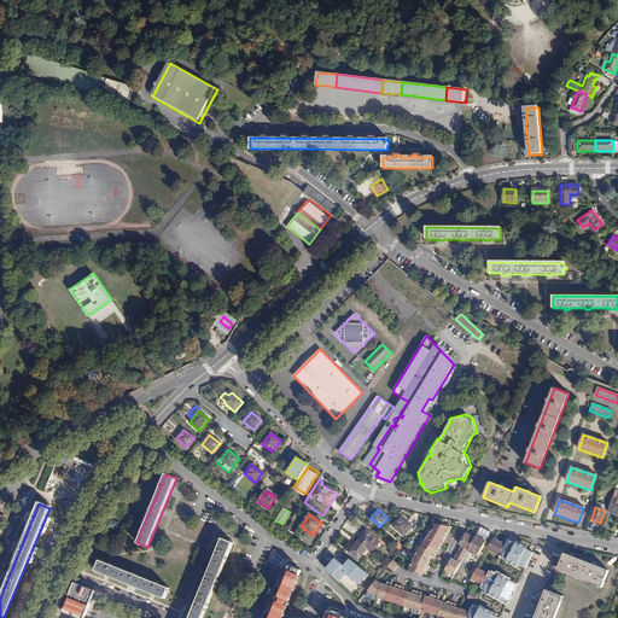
[(402,517),(394,526),(404,536),(412,526),(402,517)]
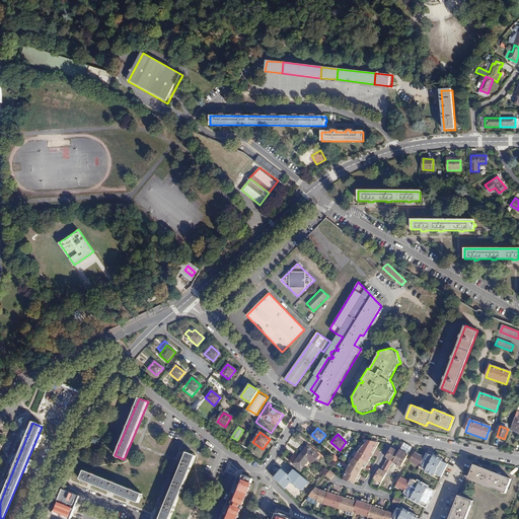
[(379,442),(367,440),(359,450),(354,459),(359,462),(360,459),(367,463),(379,442)]
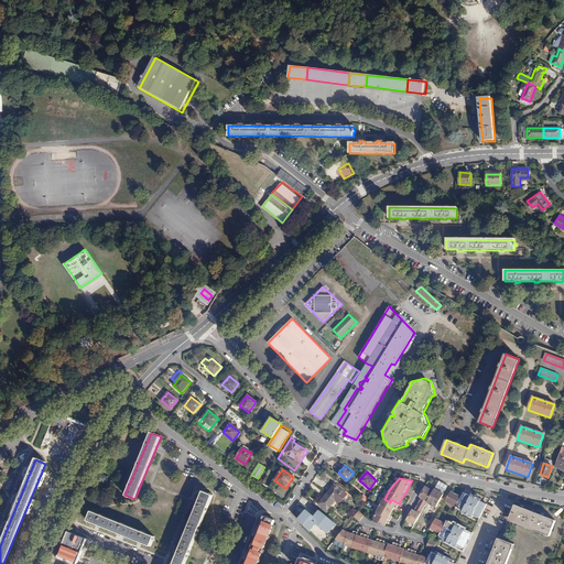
[(335,484),(327,494),(336,500),(340,505),(348,495),(335,484)]
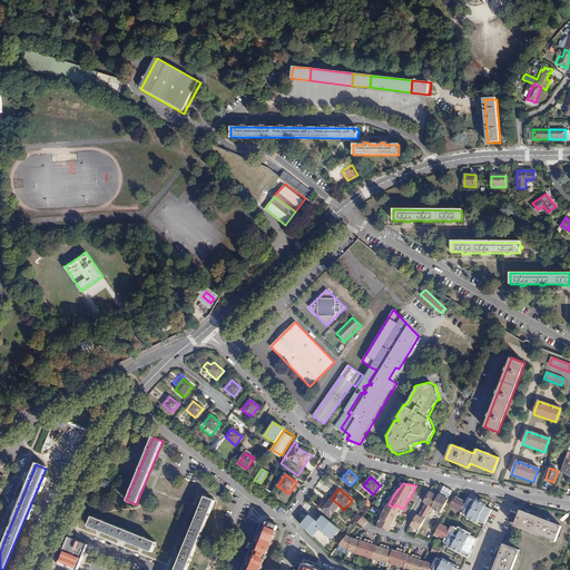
[(438,497),(429,492),(423,503),(424,503),(431,508),(438,497)]
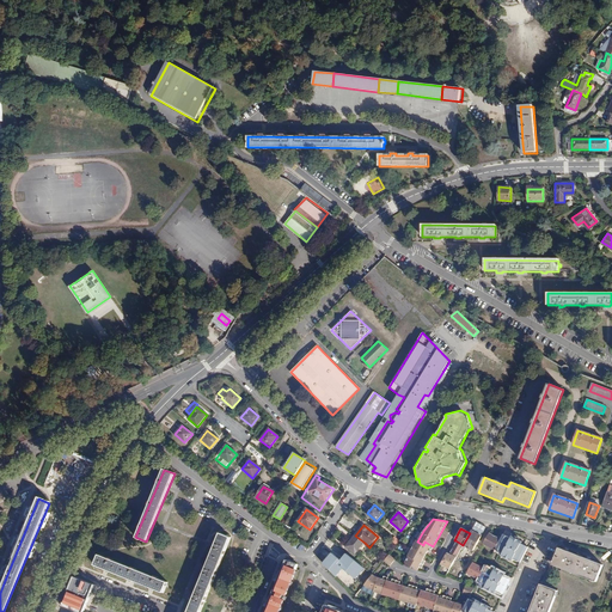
[(471,531),(470,533),(463,545),(461,549),(464,550),(466,546),(473,550),(481,536),(471,531)]
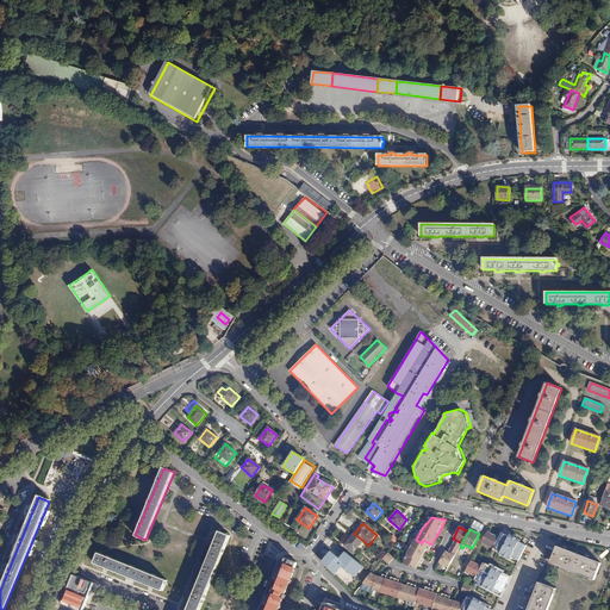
[(198,609),(229,536),(219,531),(186,609),(198,609)]
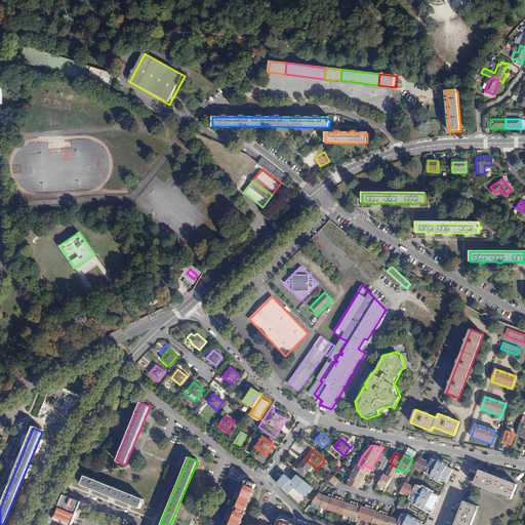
[(426,460),(419,457),(414,467),(425,472),(430,461),(427,459),(426,460)]
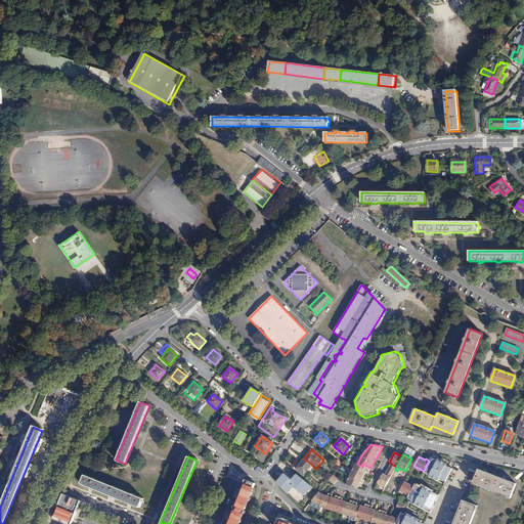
[(431,457),(429,461),(424,471),(430,474),(429,476),(438,480),(439,478),(445,482),(451,469),(450,468),(445,466),(446,464),(438,460),(437,461),(431,457)]
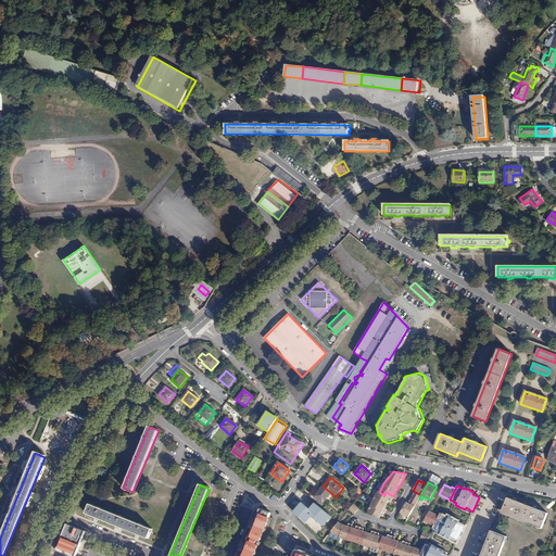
[(323,487),(314,496),(323,503),(331,493),(323,487)]
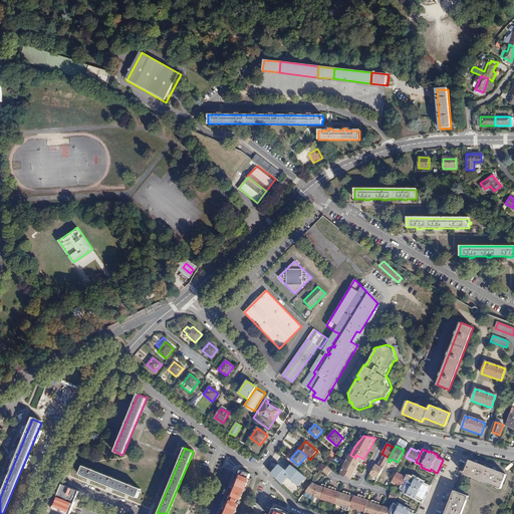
[(360,465),(363,459),(356,455),(355,458),(350,455),(349,454),(341,467),(342,467),(355,474),(357,471),(354,470),(358,464),(360,465)]
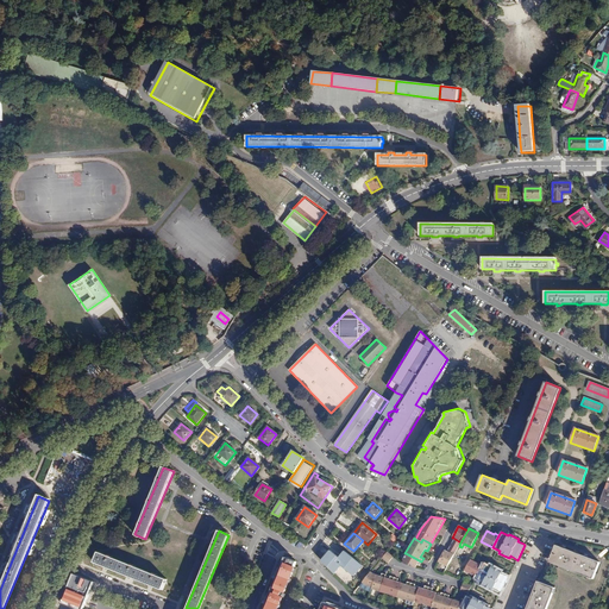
[(459,546),(460,542),(453,538),(446,552),(453,556),(459,546)]
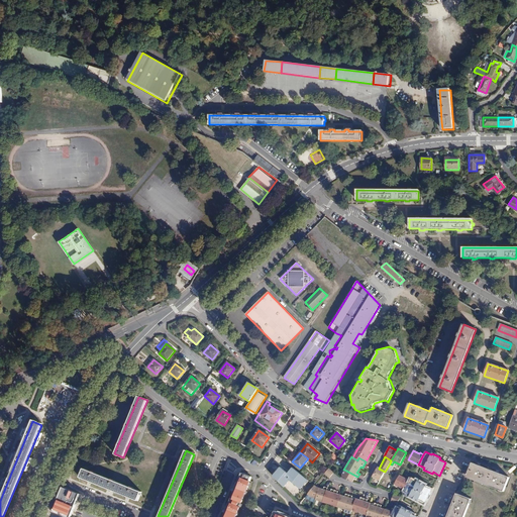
[(510,478),(473,462),(467,477),(504,492),(510,478)]
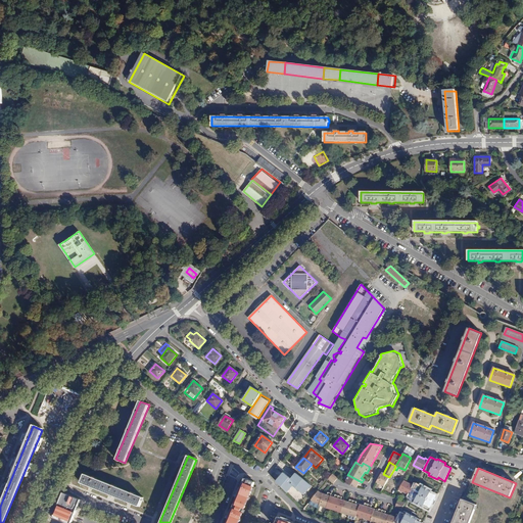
[(284,473),(277,481),(287,492),(293,485),(304,494),(312,485),(296,473),(292,479),(284,473)]
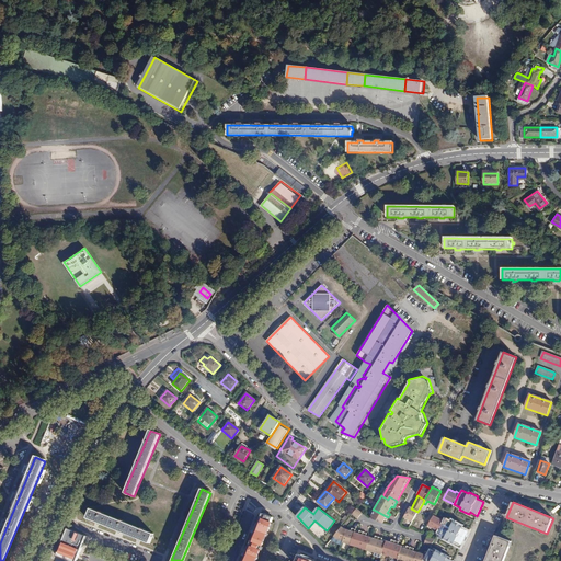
[(412,523),(418,512),(411,508),(410,507),(403,517),(412,523)]
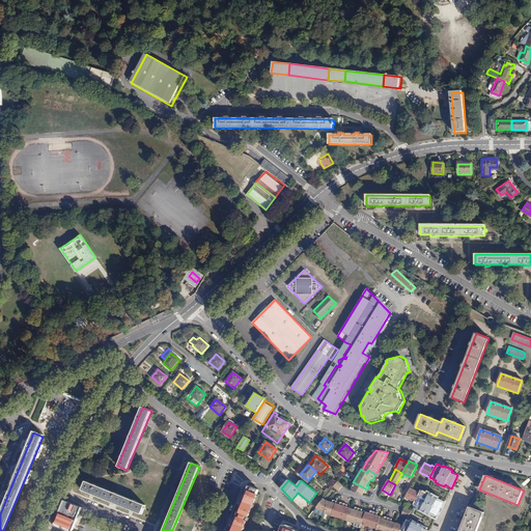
[(145,506),(86,481),(82,490),(141,514),(145,506)]
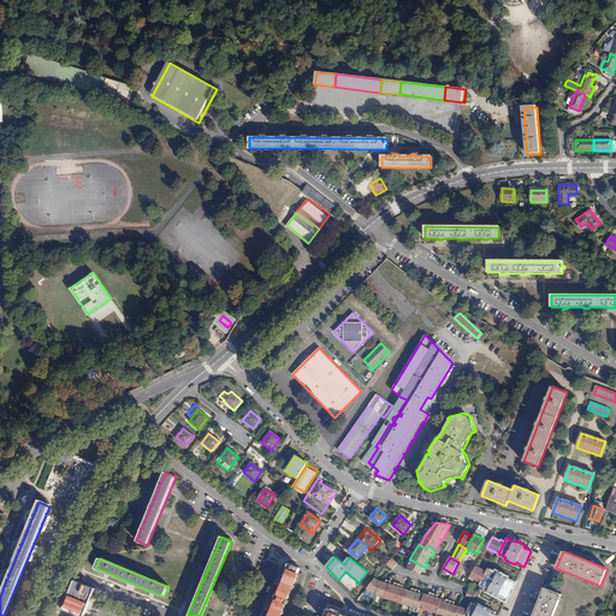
[(400,563),(392,558),(388,564),(394,569),(400,563)]
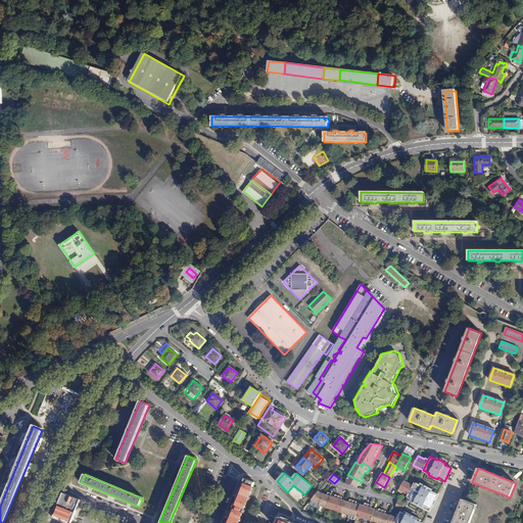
[(360,485),(362,482),(348,475),(344,482),(357,487),(358,484),(360,485)]
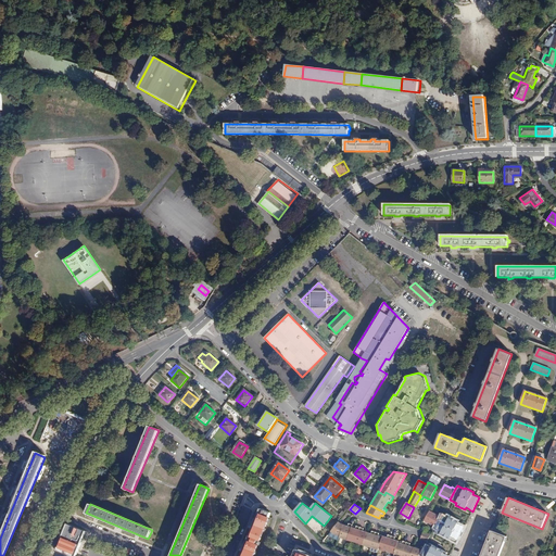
[(252,555),(270,513),(262,509),(241,555),(252,555)]
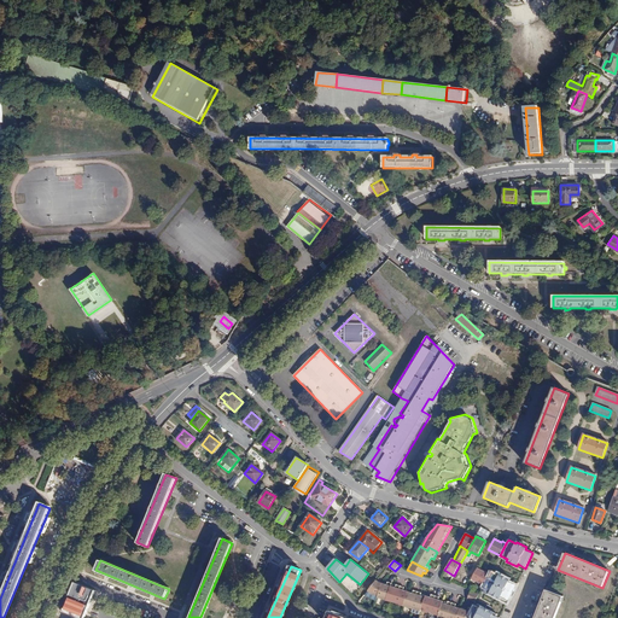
[(490,572),(478,566),(472,578),(476,581),(477,579),(484,583),(490,572)]
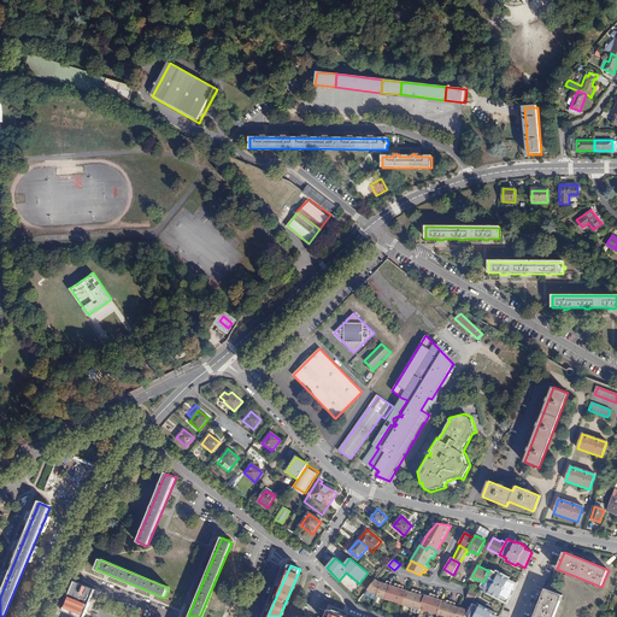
[(498,576),(489,571),(483,582),(481,587),(491,592),(489,593),(499,599),(500,597),(507,600),(516,585),(509,581),(510,579),(499,574),(498,576)]
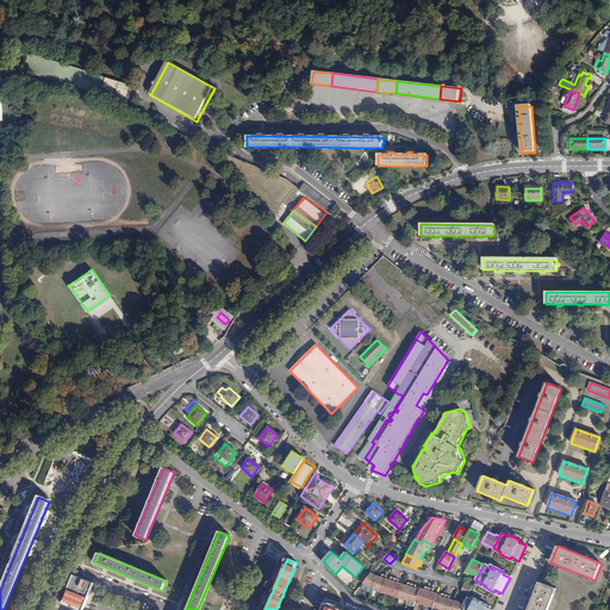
[(374,576),(372,573),(363,583),(367,587),(373,589),(375,583),(371,582),(374,576)]
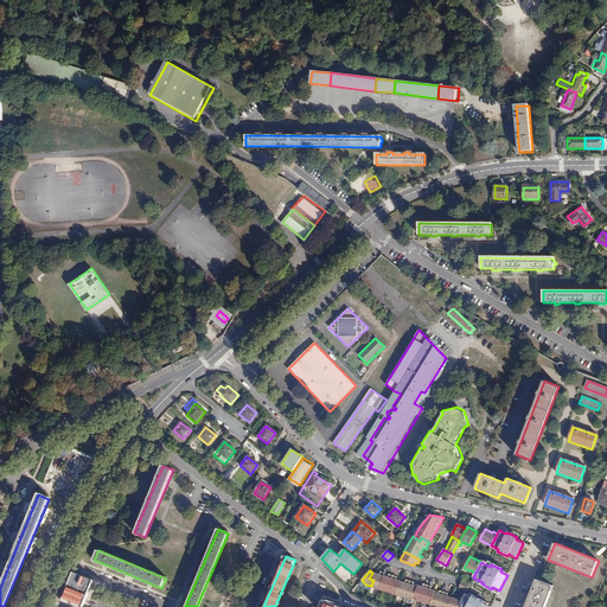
[(379,575),(372,573),(369,579),(374,580),(371,586),(370,587),(379,590),(384,576),(385,573),(381,572),(379,575)]
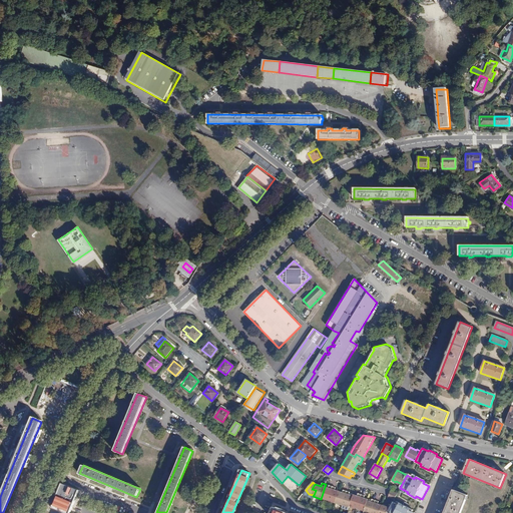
[(72,512),(81,491),(64,484),(53,509),(62,512),(72,512)]
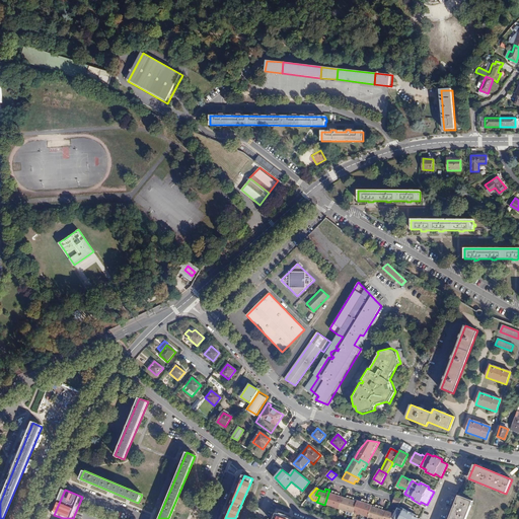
[(332,494),(328,493),(324,505),(339,510),(343,498),(339,496),(340,494),(332,492),(332,494)]
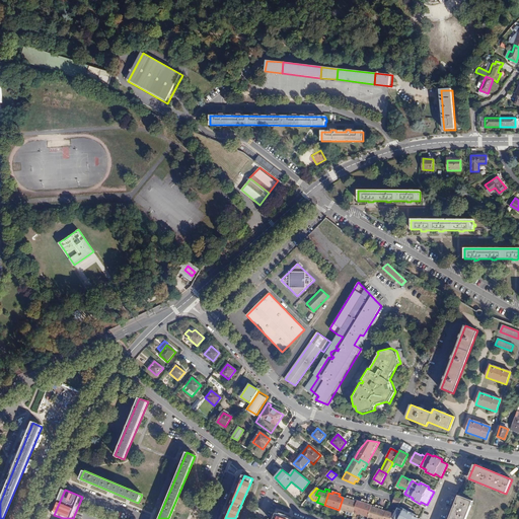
[(399,505),(402,498),(395,496),(393,503),(399,505)]
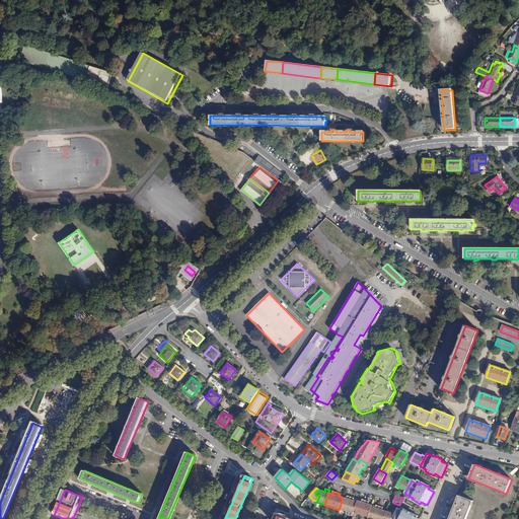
[(466,518),(473,501),(459,496),(449,518),(466,518)]
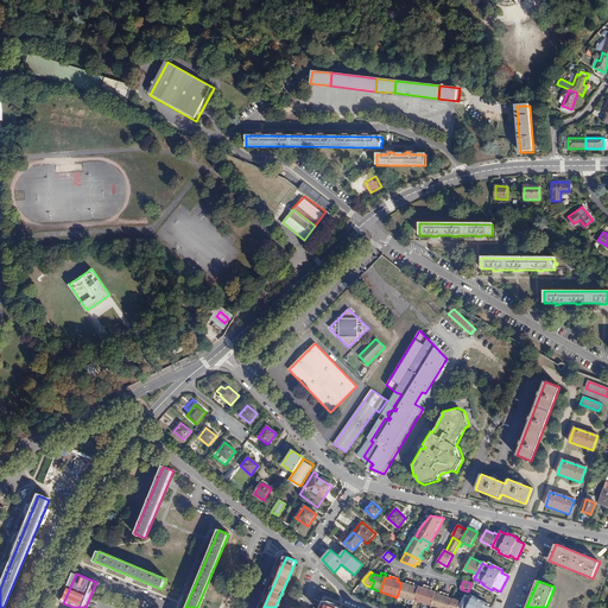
[(405,584),(401,583),(397,597),(412,602),(413,601),(418,587),(413,586),(413,584),(406,582),(405,584)]
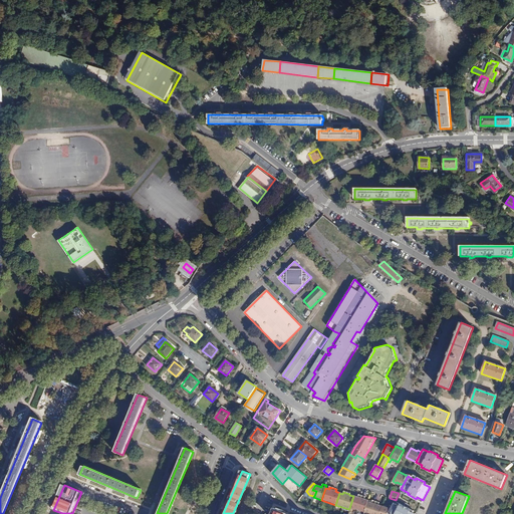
[(356,497),(353,496),(349,508),(362,512),(366,500),(363,499),(364,497),(357,494),(356,497)]
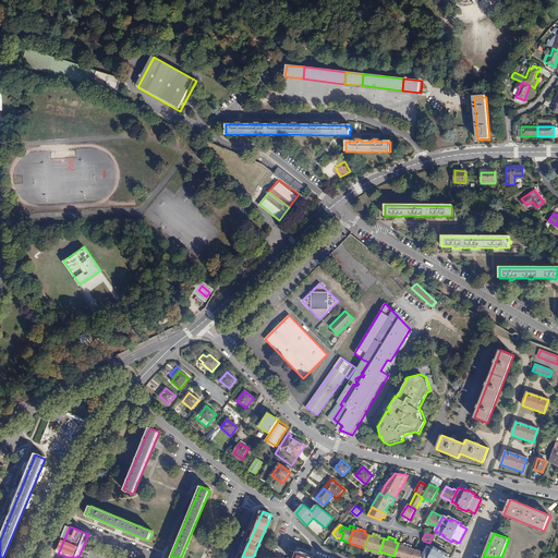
[(402,544),(398,543),(393,556),(393,557),(396,557),(410,557),(413,549),(409,547),(410,545),(402,543),(402,544)]
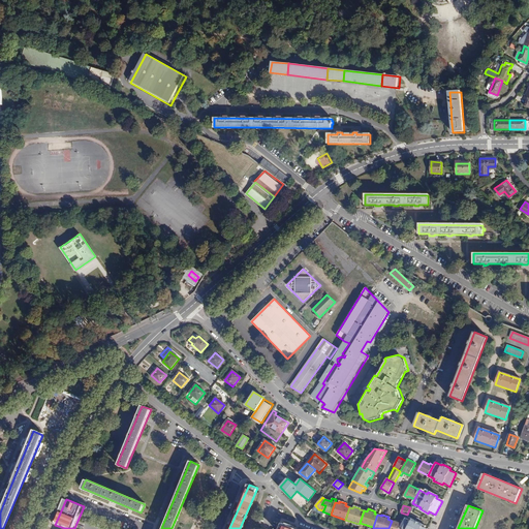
[(405,518),(402,524),(400,528),(401,528),(428,528),(425,528),(426,526),(419,523),(421,520),(417,519),(416,521),(409,518),(408,519),(405,518)]
